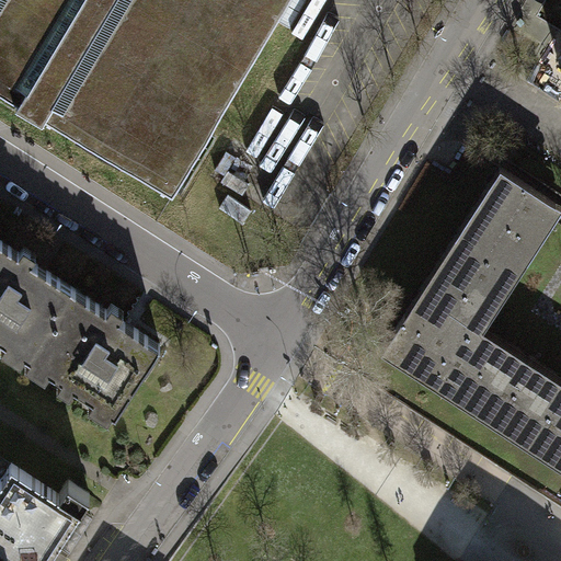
[(0,0),(0,92),(19,104),(16,107),(43,124),(45,119),(173,195),(176,191),(214,128),(289,0),(0,0)]
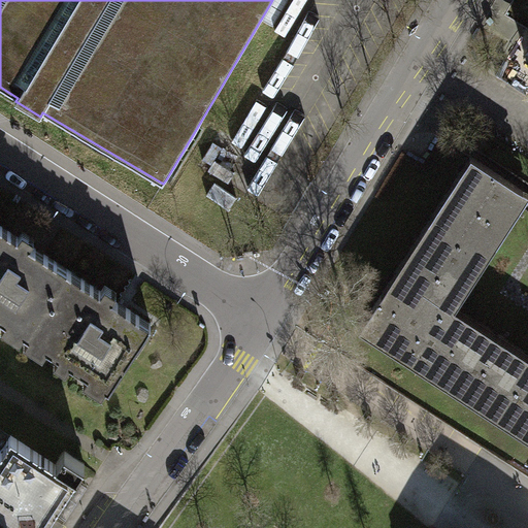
[(526,0),(512,0),(504,12),(527,27),(527,25),(527,8),(523,5),(526,0)]
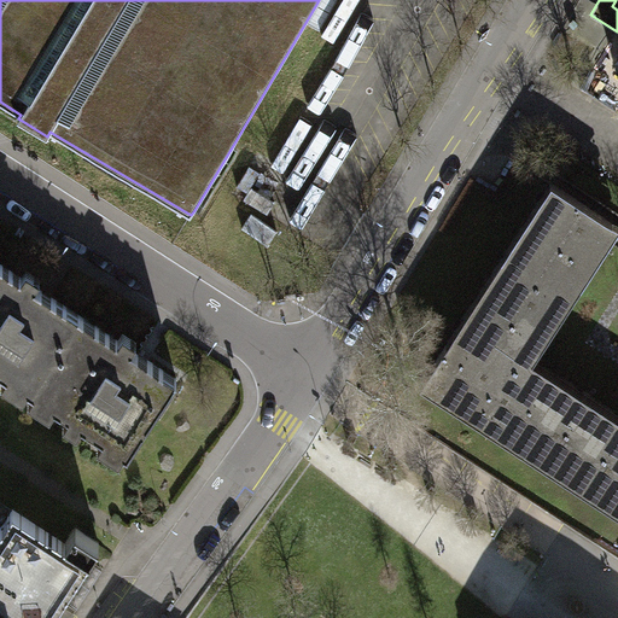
[(607,229),(613,221),(552,182),(537,204),(544,208),(459,338),(453,334),(420,385),(441,398),(445,392),(461,403),(458,409),(488,429),(491,423),(617,503),(617,426),(520,363),(607,229)]
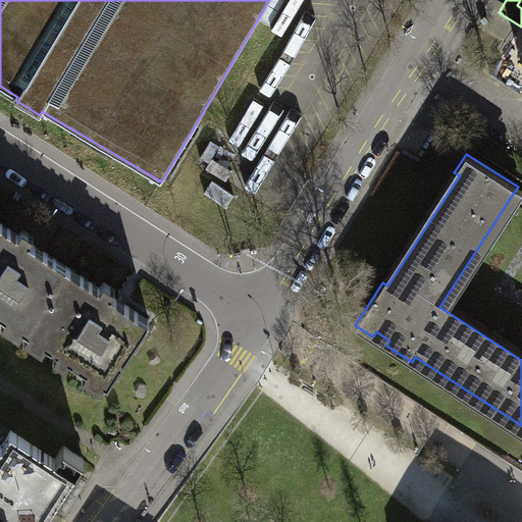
[(68,267),(0,222),(0,313),(27,331),(68,267)]
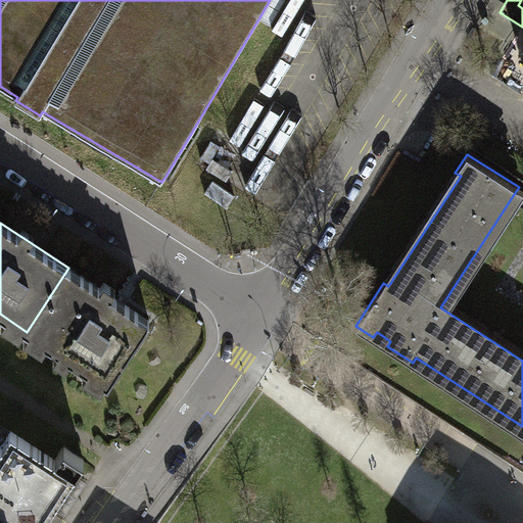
[(150,321),(68,268),(27,332),(108,385),(150,321)]
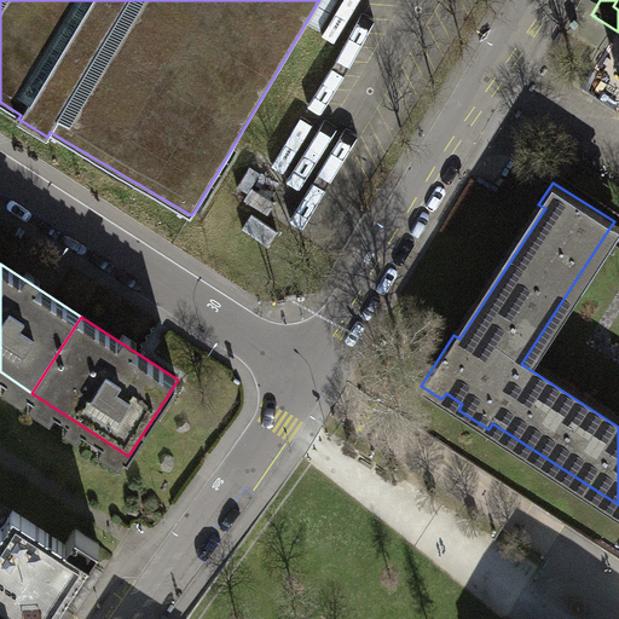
[(13,510),(0,531),(0,618),(51,618),(90,560),(88,560),(65,544),(13,510)]
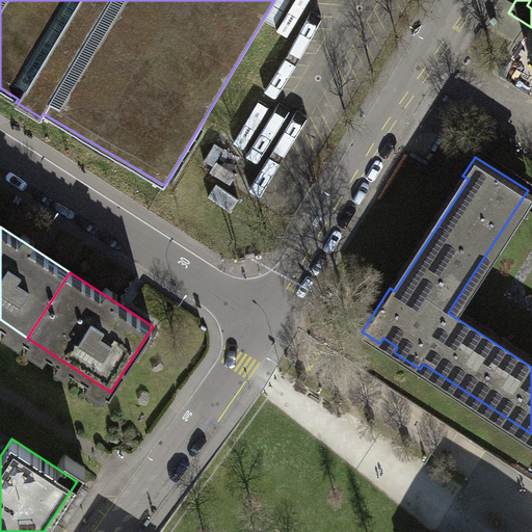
[(65,454),(56,468),(76,481),(85,467),(65,454)]
